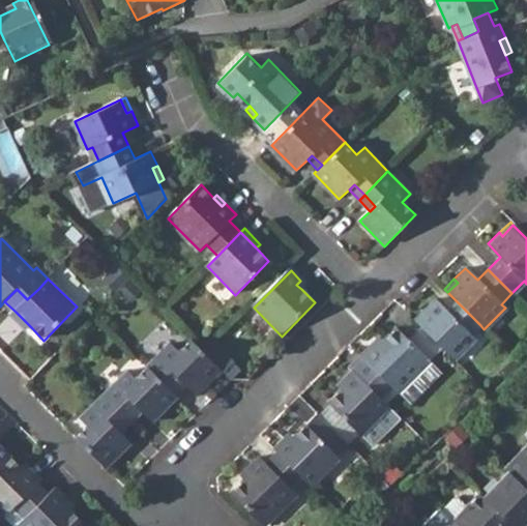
[(305,285),(300,281),(296,285),(301,289),(305,285)]
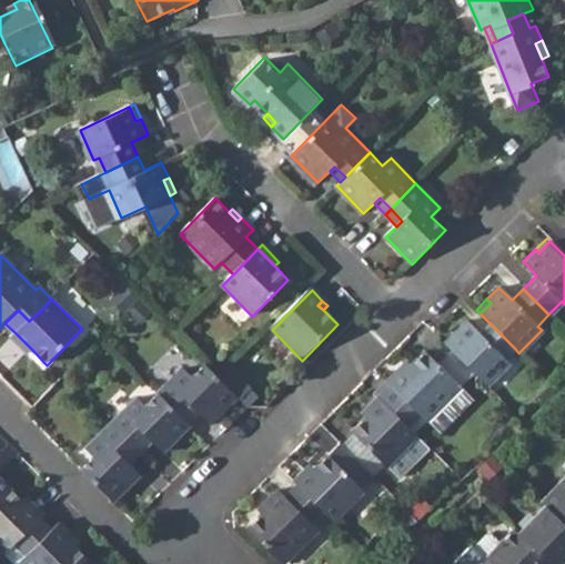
[(464,322),(452,334),(455,338),(445,348),(485,388),(507,365),(503,362),(515,349),(490,323),(477,335),(464,322)]
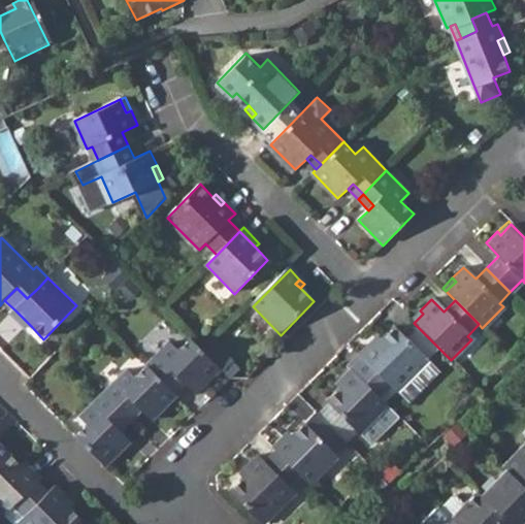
[(28,331),(32,327),(15,310),(11,315),(28,331)]
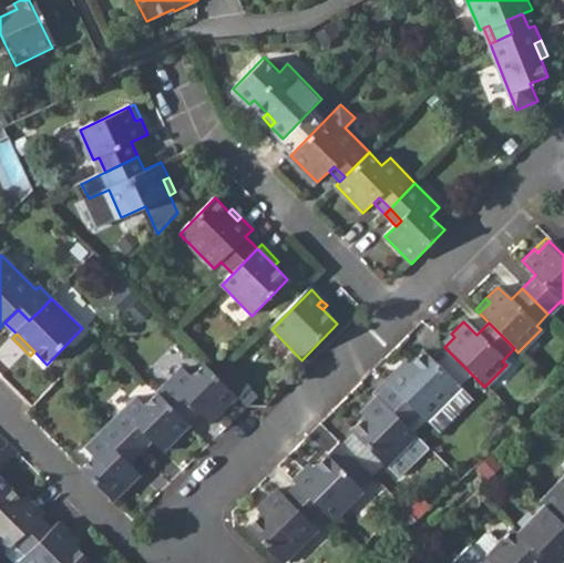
[(441,343),(444,347),(454,337),(451,334),(441,343)]
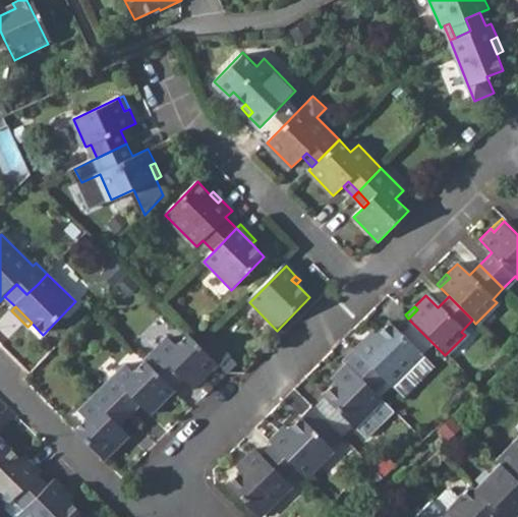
[(361,380),(372,391),(385,380),(391,387),(392,386),(398,393),(406,392),(433,366),(390,322),(377,334),(369,342),(364,338),(353,349),(360,356),(371,368),(361,380)]
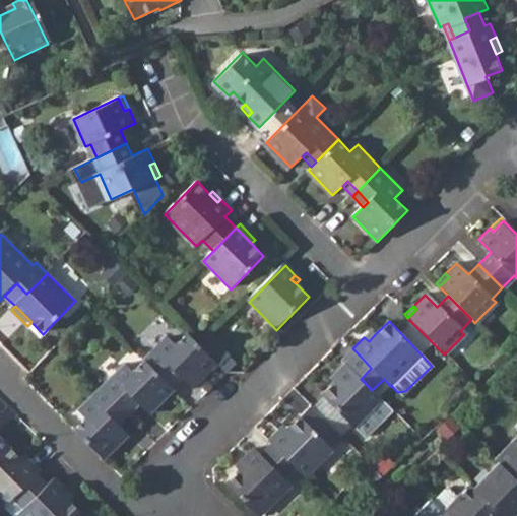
[(372,329),(364,337),(369,341),(376,333),(372,329)]
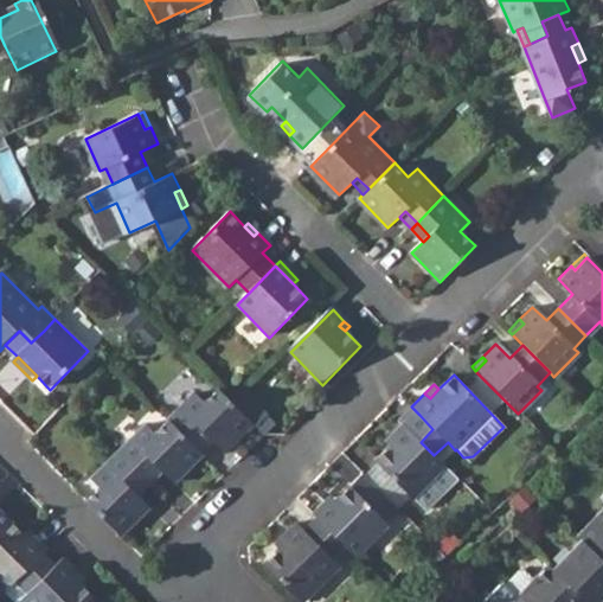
[(168,422),(196,449),(206,439),(212,443),(223,454),(251,424),(217,389),(203,404),(194,396),(168,422)]
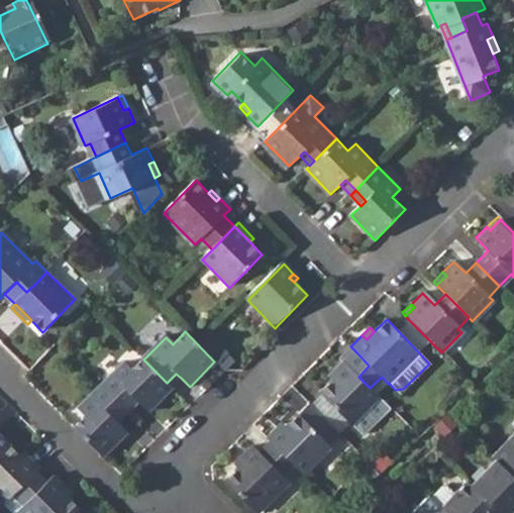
[(331,380),(319,393),(321,394),(344,418),(351,425),(352,424),(380,398),(377,395),(370,388),(358,377),(369,366),(357,353),(350,346),(338,358),(341,363),(331,373),(335,376),(331,380)]
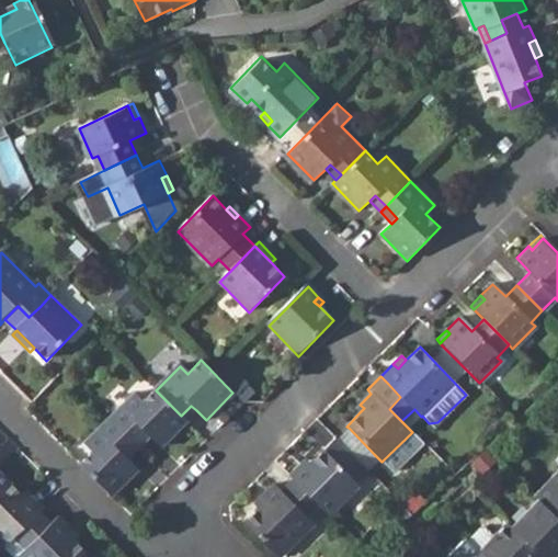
[(110,420),(139,450),(149,440),(154,444),(160,451),(188,423),(185,421),(181,416),(156,390),(143,404),(135,396),(110,420)]
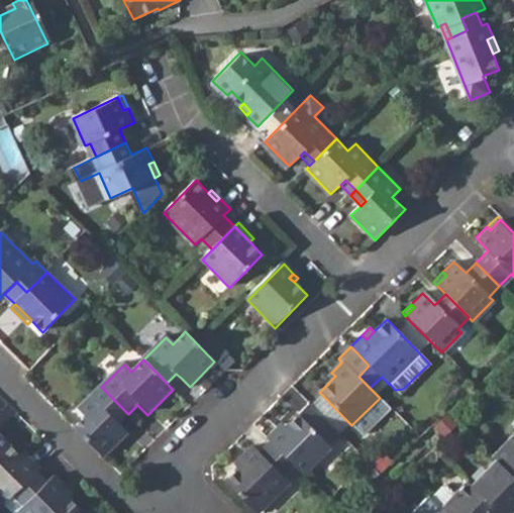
[(167,383),(171,388),(181,378),(176,374),(167,383)]
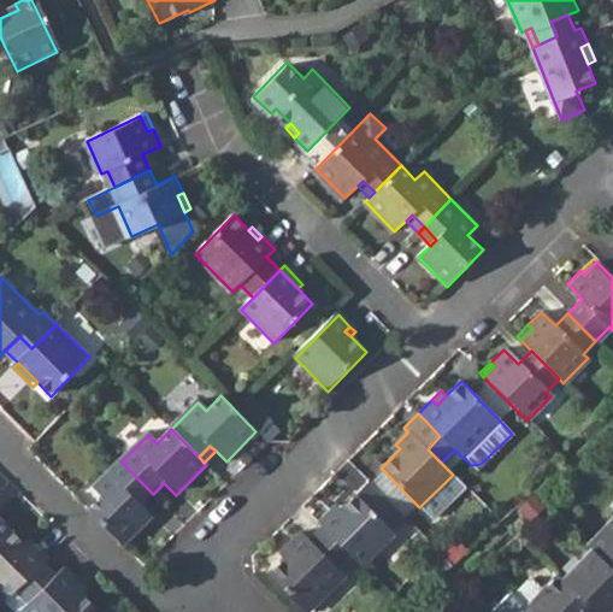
[(449,471),(463,458),(455,449),(441,463),(449,471)]
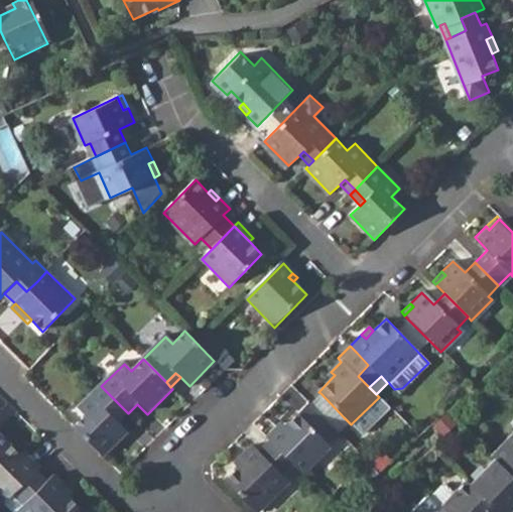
[(128,435),(121,429),(116,425),(128,413),(101,386),(78,410),(86,418),(76,428),(105,459),(128,435)]
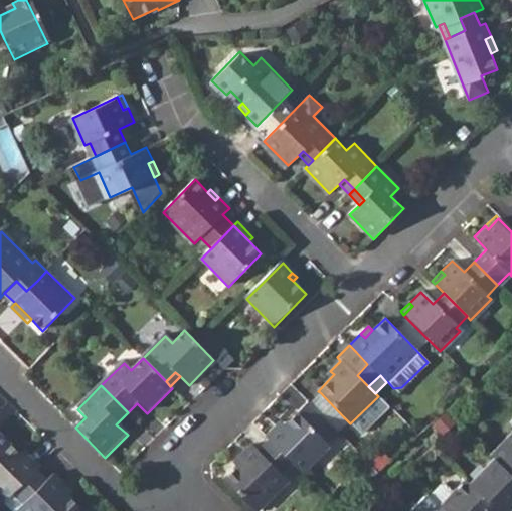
[(343,416),(320,392),(309,403),(332,428),(343,416)]
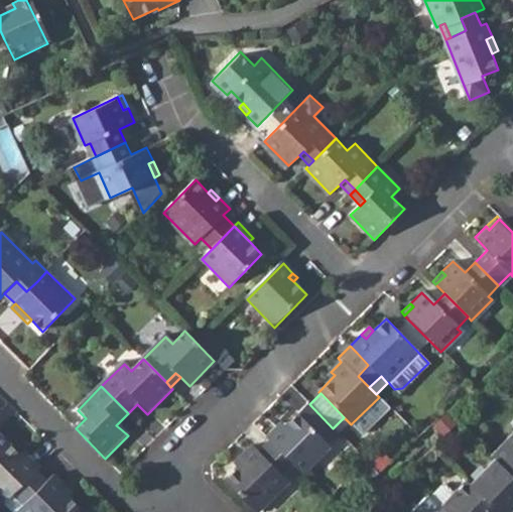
[(366,431),(389,408),(379,397),(352,423),(358,430),(366,431)]
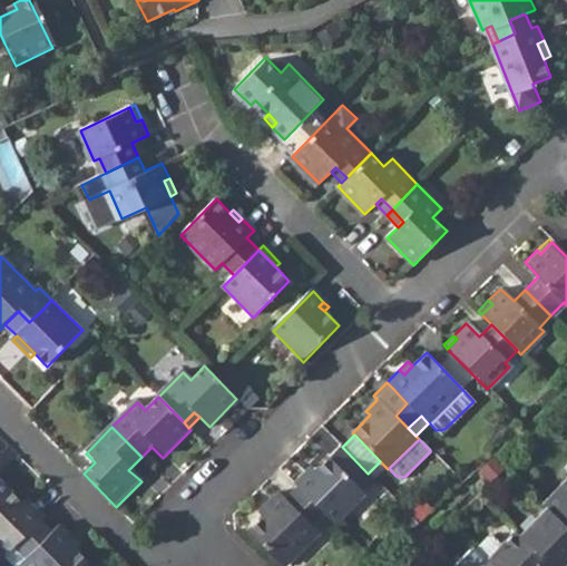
[(297,488),(322,513),(332,524),(363,493),(362,490),(373,479),(368,474),(342,447),(341,445),(313,472),(309,477),(304,472),(293,484),(297,488)]
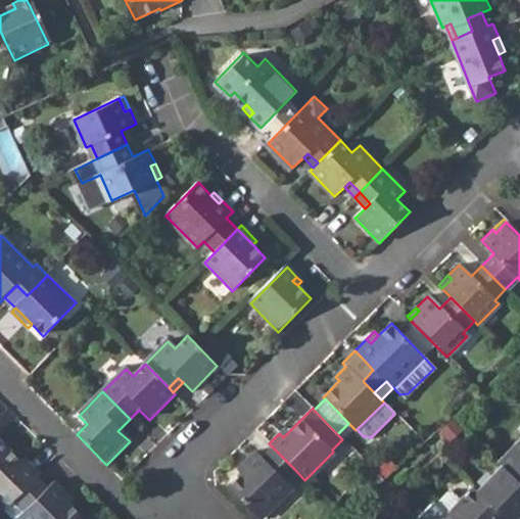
[(134,423),(143,414),(139,410),(130,419),(134,423)]
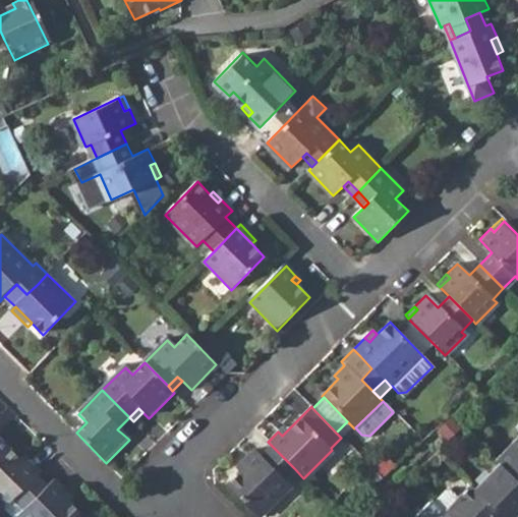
[(133,421),(129,417),(117,429),(122,434),(133,421)]
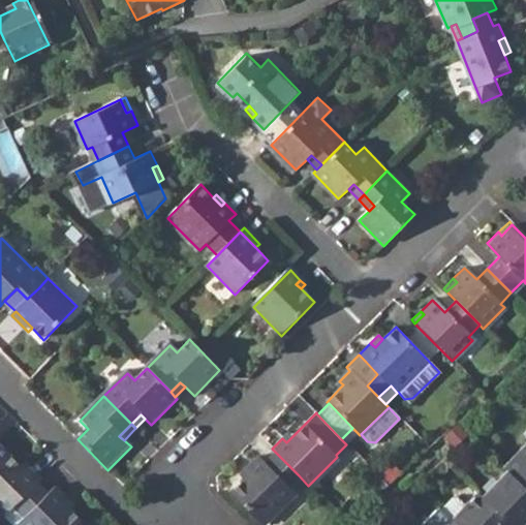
[(286,434),(282,438),(286,442),(290,438),(286,434)]
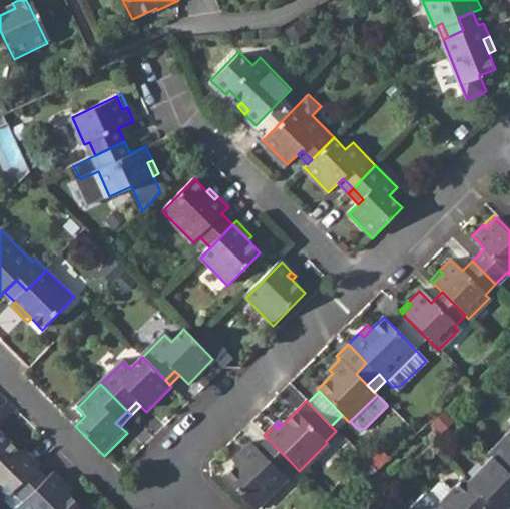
[(490,459),(509,478),(509,432),(486,456),(490,459)]
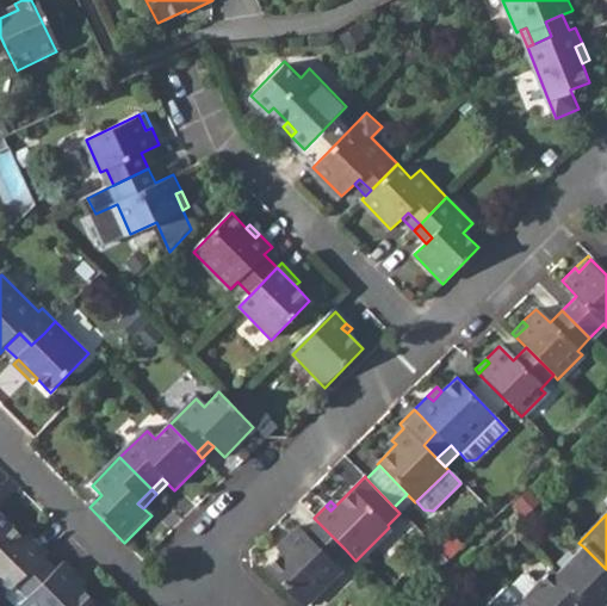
[(17,587),(42,560),(24,542),(10,526),(0,518),(0,593),(5,599),(17,587)]
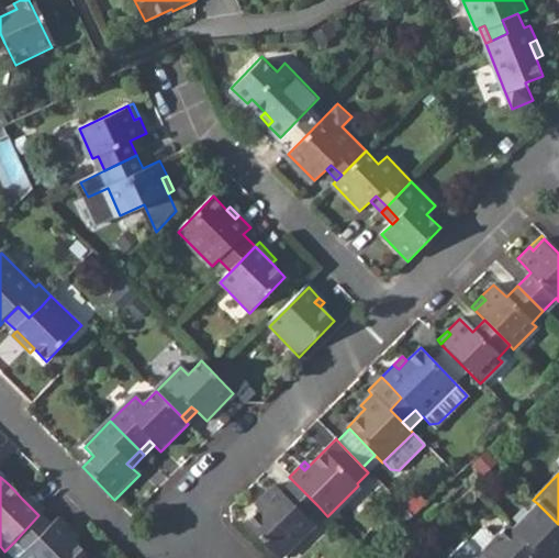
[(275,483),(263,495),(267,500),(258,509),(244,523),(278,557),(280,557),(314,524),(306,516),(317,505),(293,481),(283,492),(275,483)]
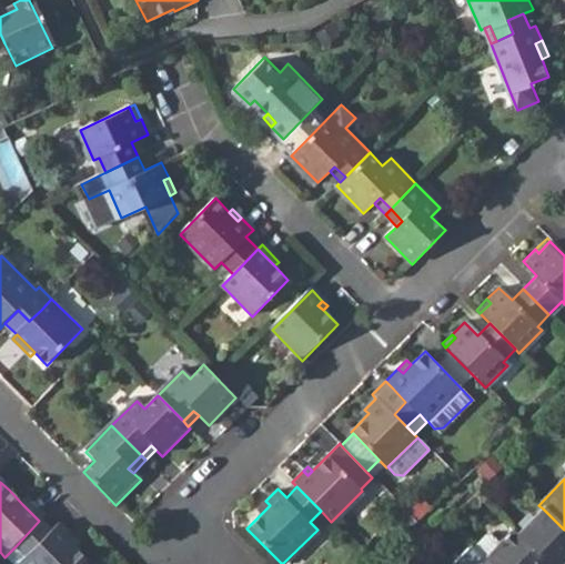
[(28,500),(22,504),(39,521),(44,516),(28,500)]
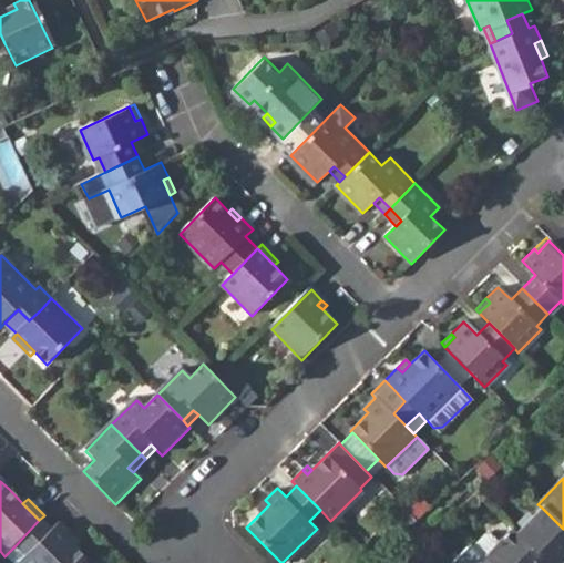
[(256,509),(260,513),(269,504),(265,500),(256,509)]
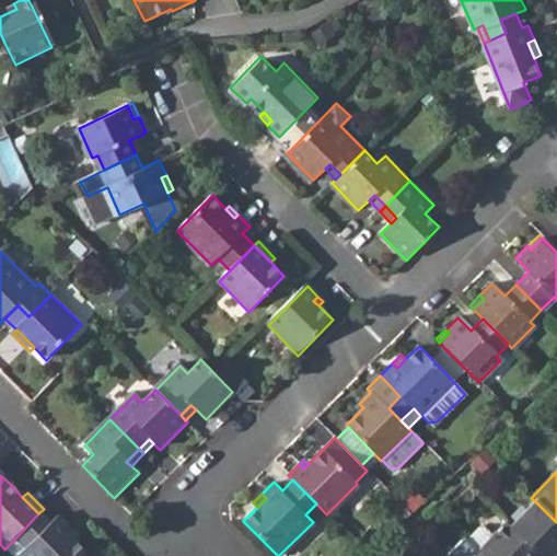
[(556,522),(535,501),(508,529),(535,555),(553,555),(556,552),(556,522)]
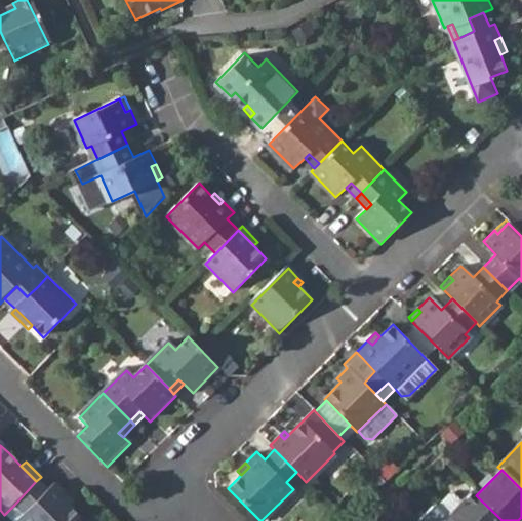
[(36,481),(14,505),(24,514),(17,520),(80,520),(69,508),(61,498),(65,494),(53,484),(46,491),(36,481)]
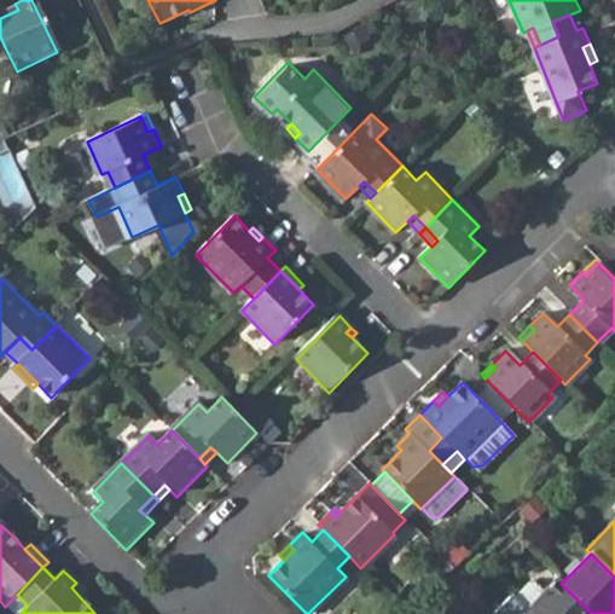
[(591,613),(561,584),(557,580),(544,594),(527,612),(528,613),(591,613)]
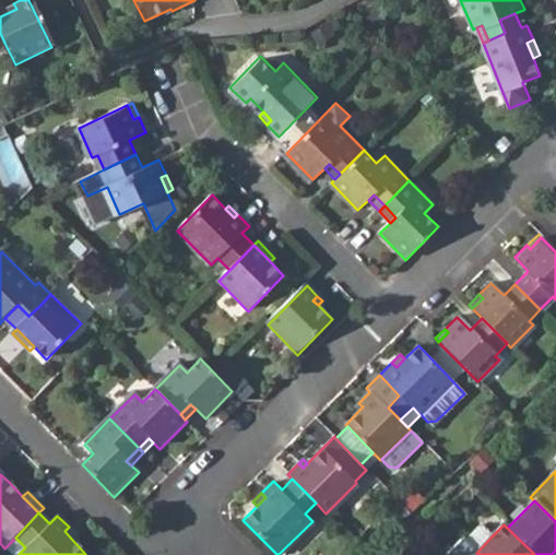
[(79,536),(69,527),(64,531),(73,541),(79,536)]
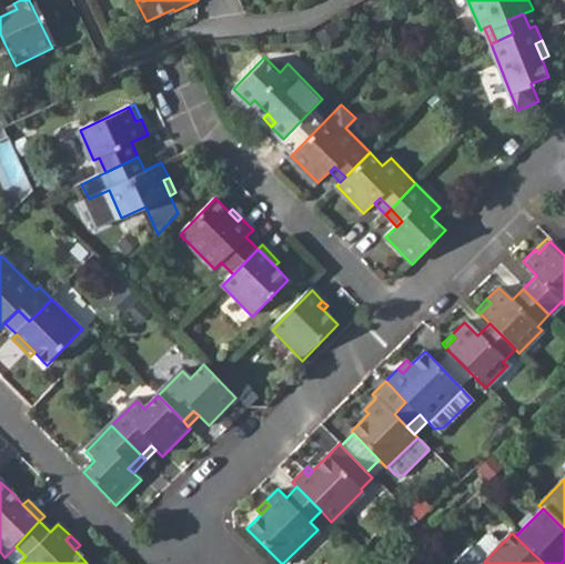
[(484,562),(500,545),(492,537),(485,537),(472,551),(484,562)]
